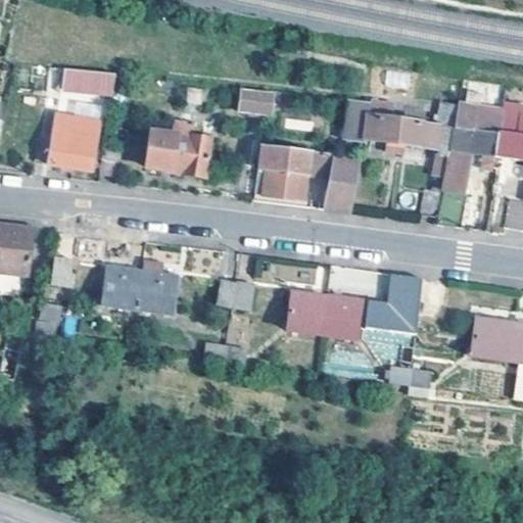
[(63,67),(48,66),(47,72),(45,86),(60,88),(63,67)]
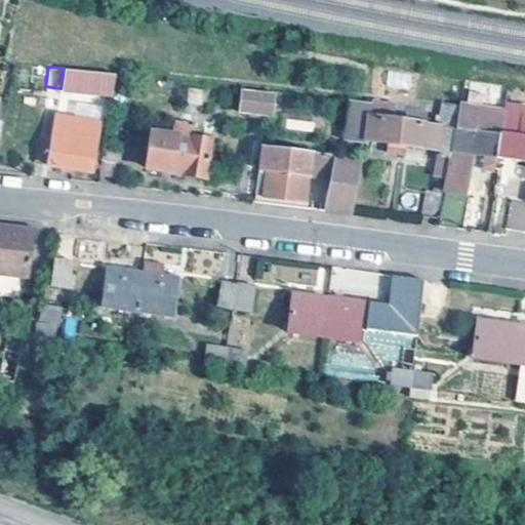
[(113,72),(64,68),(61,88),(110,94),(113,72)]
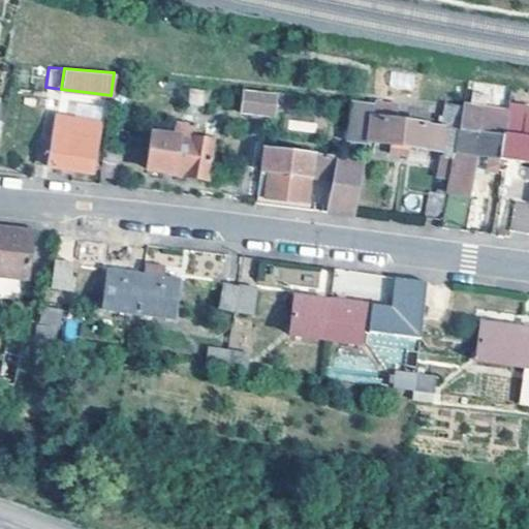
[(280,95),(243,90),(241,110),(271,115),(272,102),(279,103),(280,95)]
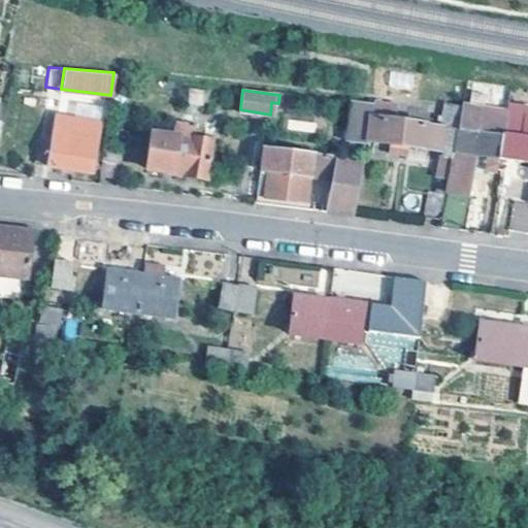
[(366,142),(366,138),(370,118),(369,118),(370,102),(351,100),(344,140),(363,142),(366,142)]
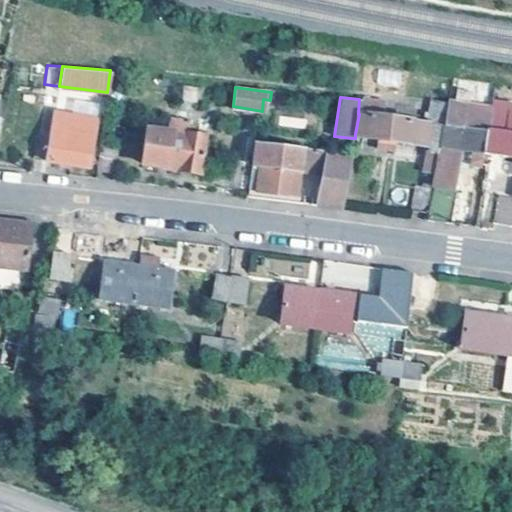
[(358,114),(359,114),(378,116),(379,103),(359,99),(358,114)]
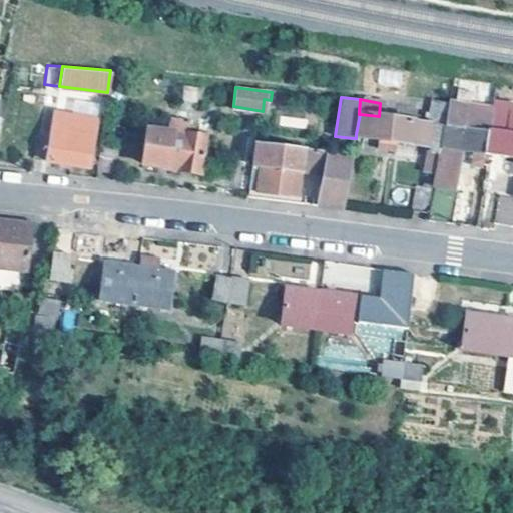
[(431,101),(428,120),(444,123),(447,104),(431,101)]
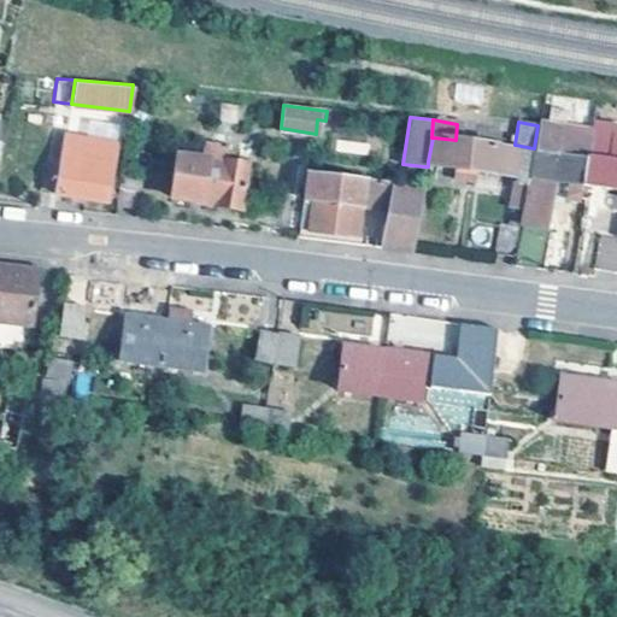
[(534,148),(582,154),(586,154),(589,133),(538,125),(534,148)]
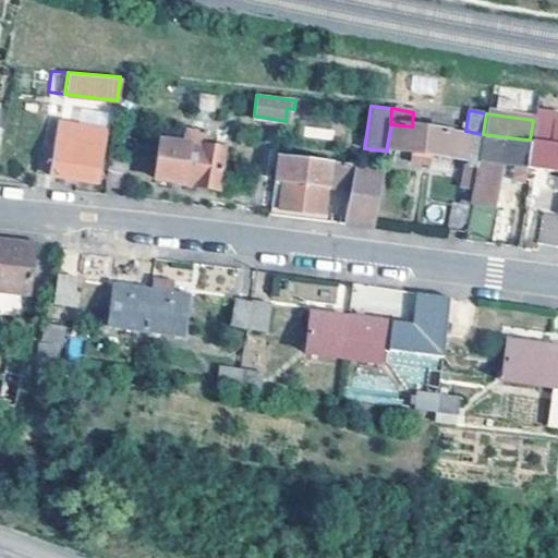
[(523,166),(557,169),(557,118),(534,114),(533,120),(530,140),(526,140),(526,143),(523,166)]
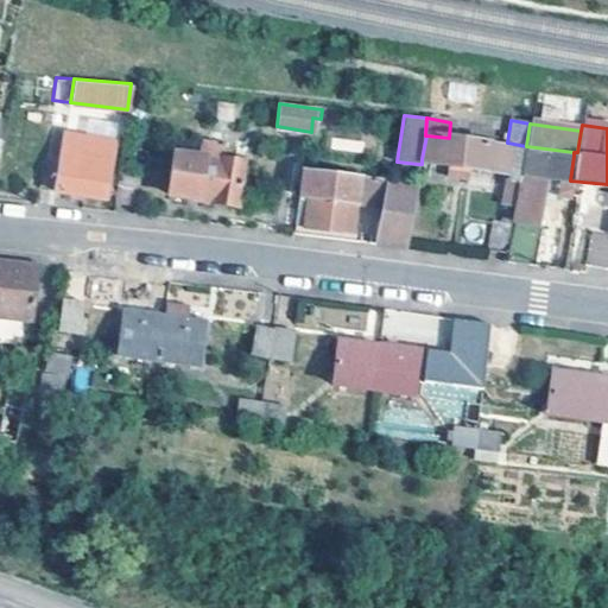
[(113,141),(64,134),(54,191),(103,198),(113,141)]
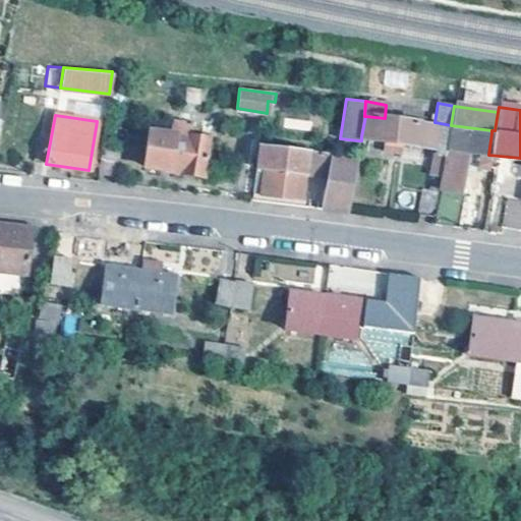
[(385,118),(365,116),(361,136),(384,139),(382,149),(400,152),(401,141),(435,146),(433,154),(431,155),(428,173),(442,175),(451,125),(435,122),(435,125),(385,119),(385,118)]
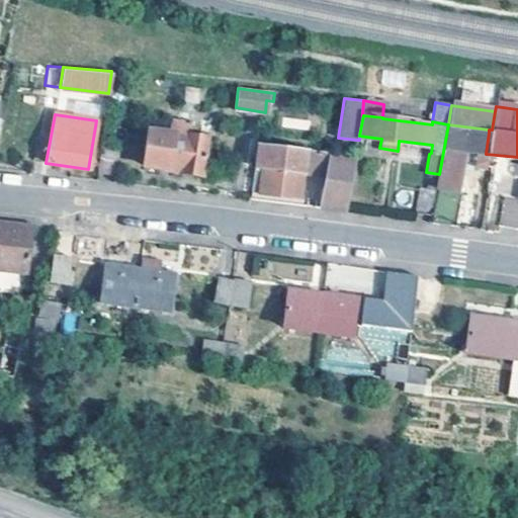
[(188,123),(169,120),(167,133),(148,130),(144,166),(201,173),(205,139),(187,136),(188,123)]
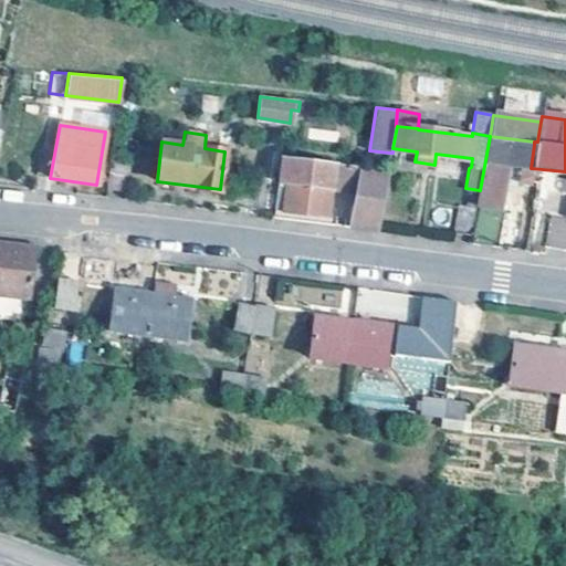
[(531,168),(534,145),(534,142),(490,136),(480,190),(477,207),(471,233),(470,243),(496,245),(502,211),(499,211),(506,164),(519,166),(516,178),(530,179),(531,168)]
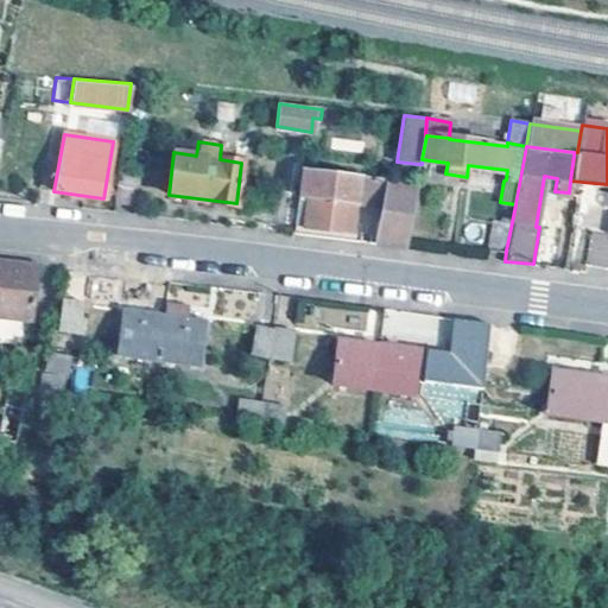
[(139,169),(119,165),(114,198),(135,203),(139,169)]
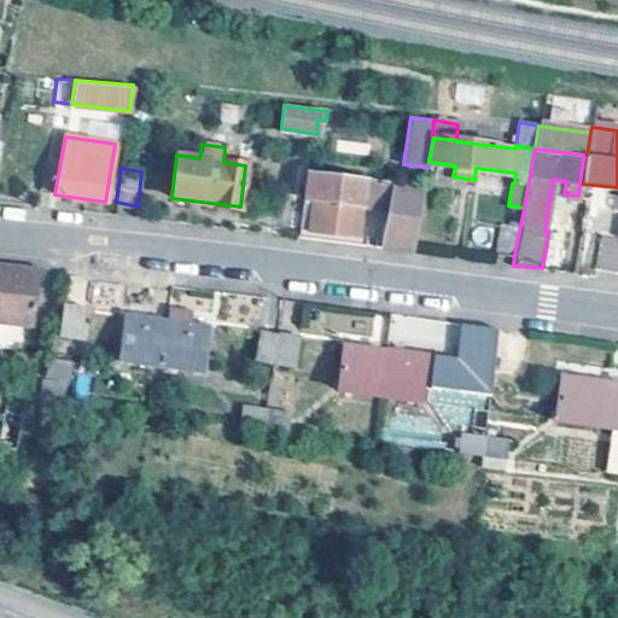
[(423,184),(305,170),(298,225),(307,226),(307,229),(356,234),(361,204),(389,208),(382,249),(410,252),(423,184)]
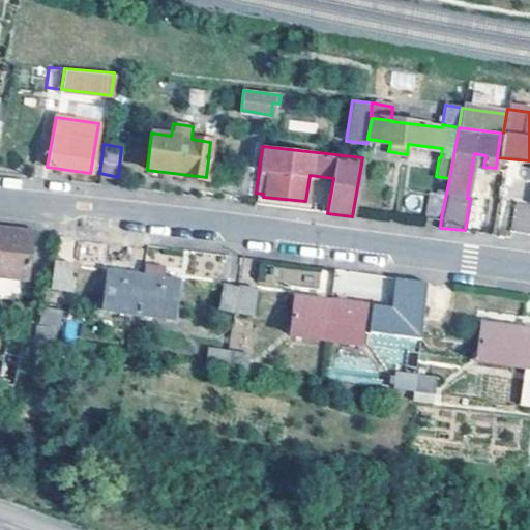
[(422,215),(441,218),(446,194),(429,189),(422,215)]
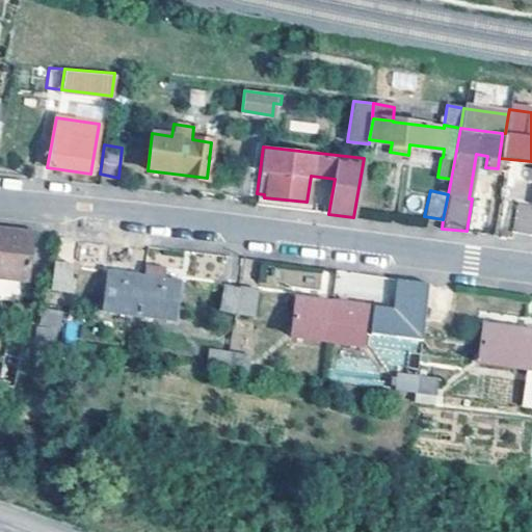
[(531,205),(514,202),(509,231),(531,234),(531,205)]
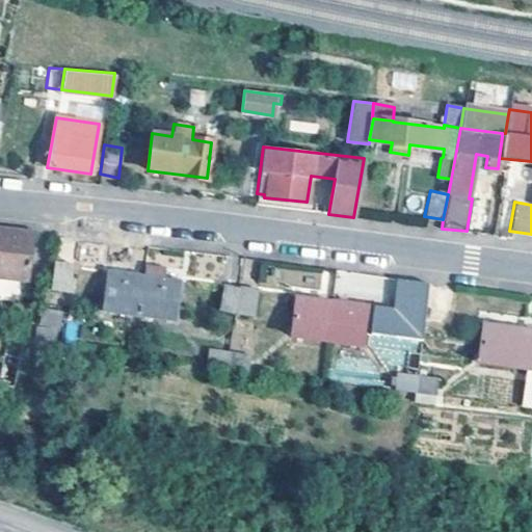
[(0,229),(0,276),(25,280),(30,233),(10,231),(0,229)]
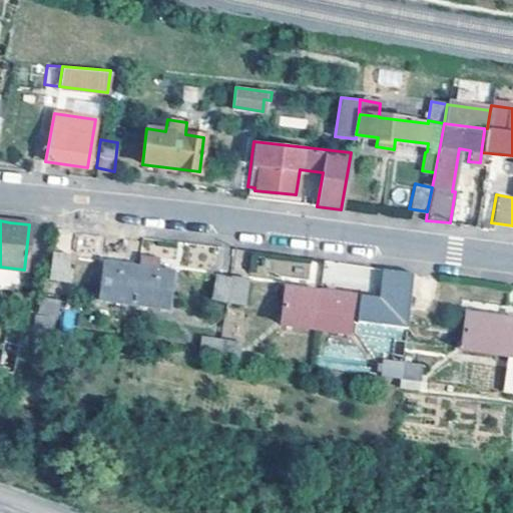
[(68,254),(51,252),(48,278),(65,280),(68,254)]
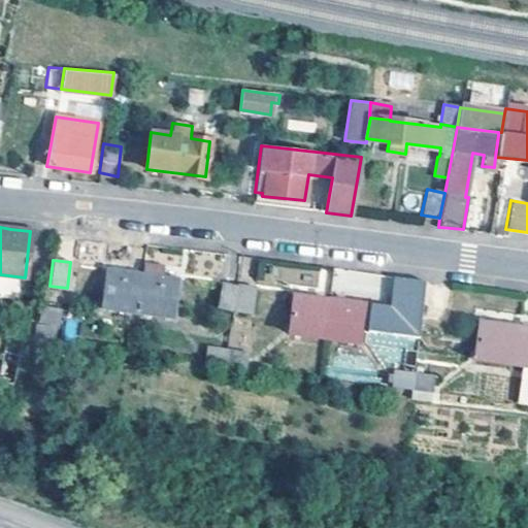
[(235,290),(238,264),(221,261),(217,290),(234,293),(235,290)]
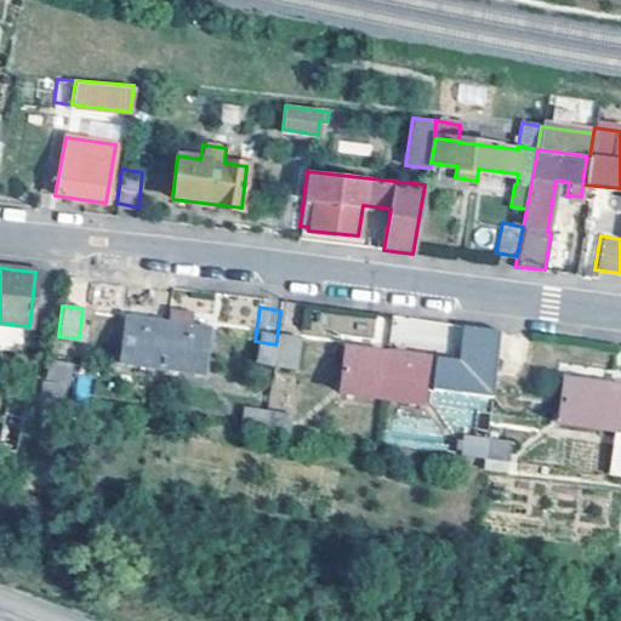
[(166,320),(160,368),(201,374),(208,326),(189,324),(191,312),(167,308),(166,320)]
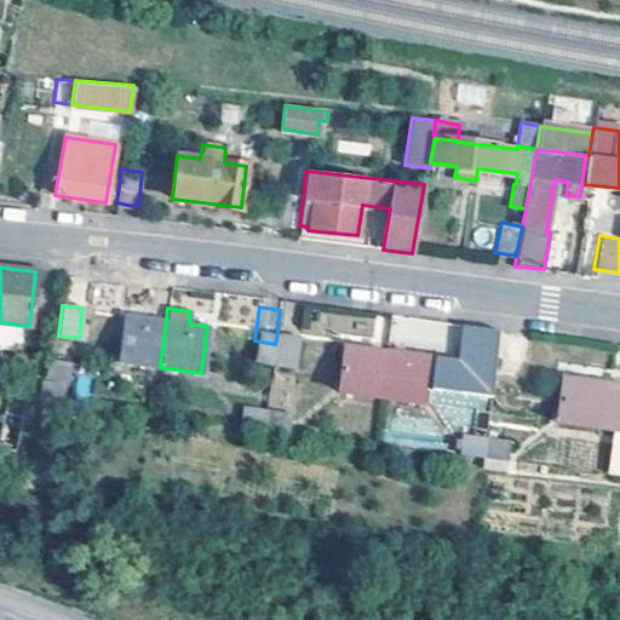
[(276,340),(297,343),(302,313),(280,310),(276,340)]
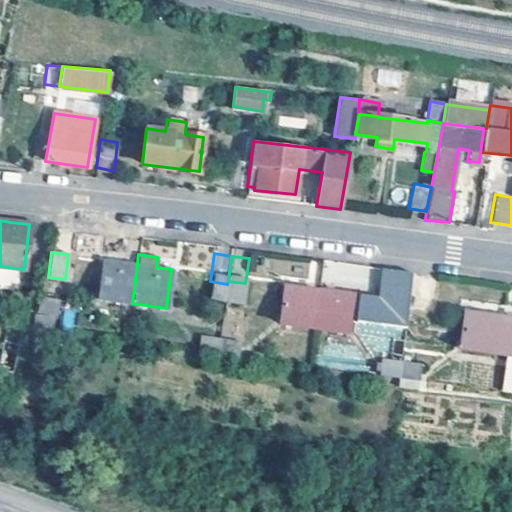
[(98,299),(132,303),(137,264),(103,260),(98,299)]
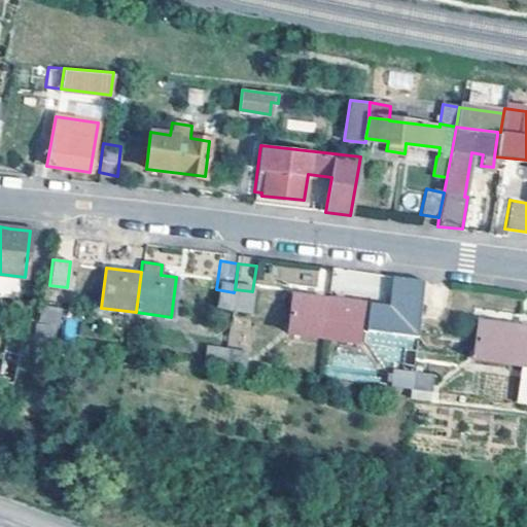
[(425,279),(393,275),(388,307),(369,304),(364,331),(416,340),(425,279)]
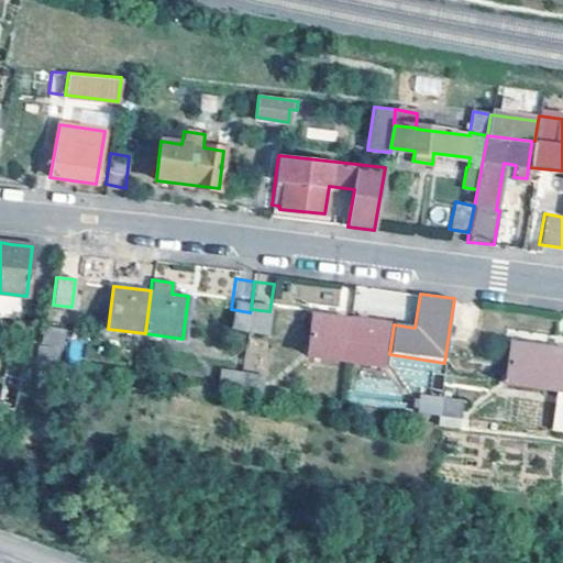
[(343,362),(349,318),(312,313),(306,356),(343,362)]
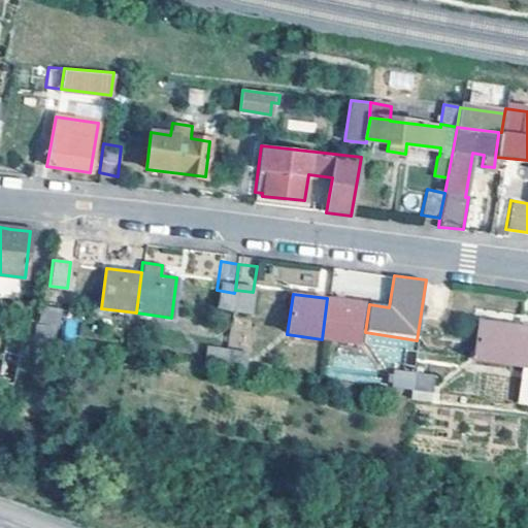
[(327,298),(322,339),(358,343),(359,332),(363,303),(327,298)]
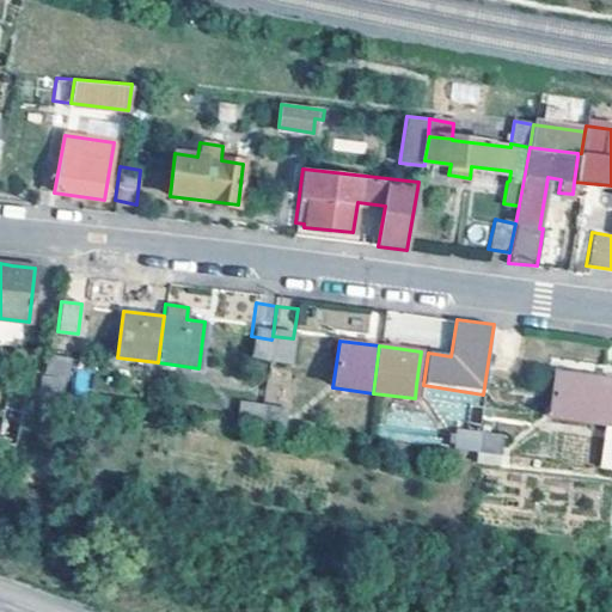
[(36,352),(18,347),(8,389),(5,387),(0,408),(0,441),(13,445),(25,392),(26,392),(36,352)]
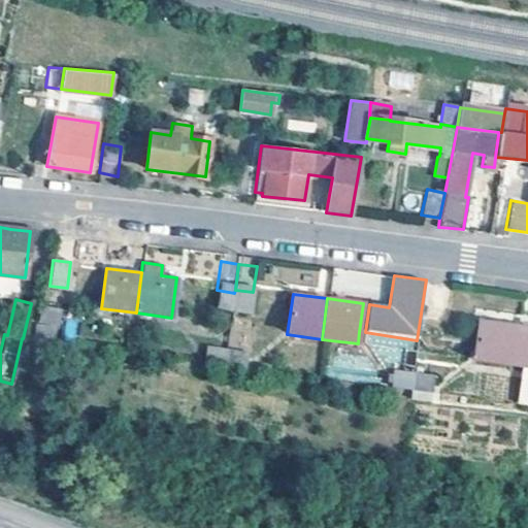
[(369,304),(363,303),(359,332),(365,332),(369,304)]
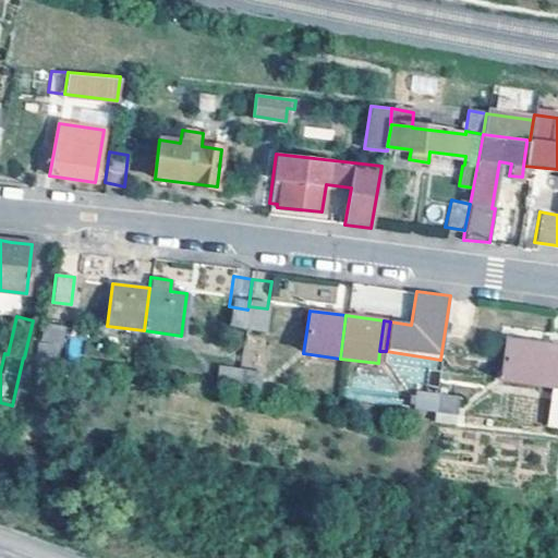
[(537,386),(544,342),(505,337),(499,379),(537,386)]
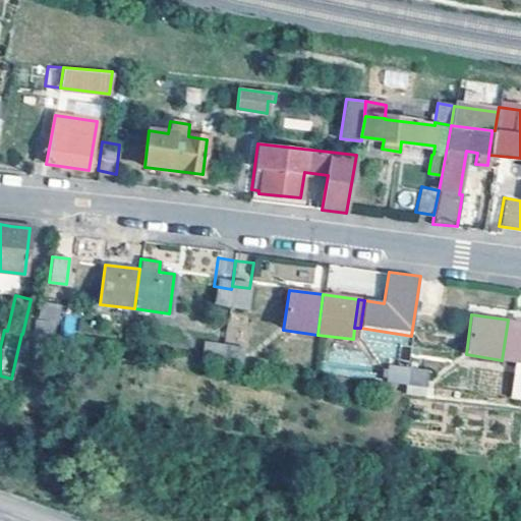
[(54,323),(34,320),(31,335),(52,338),(54,323)]
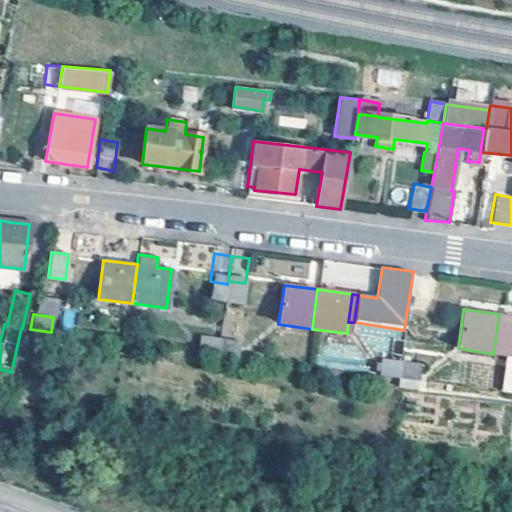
[(511,316),(499,314),(493,354),(511,356),(511,316)]
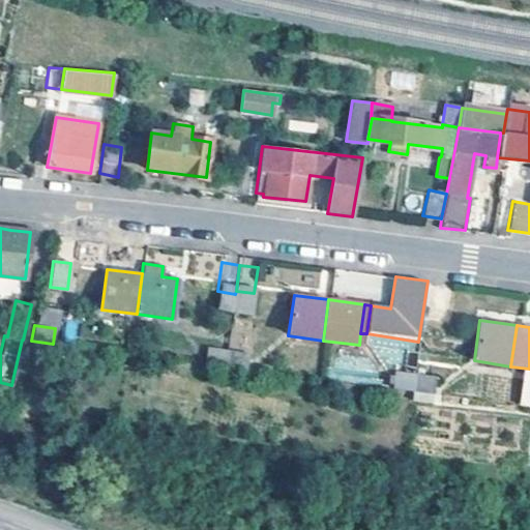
[(204,363),(226,366),(228,350),(207,348),(204,363)]
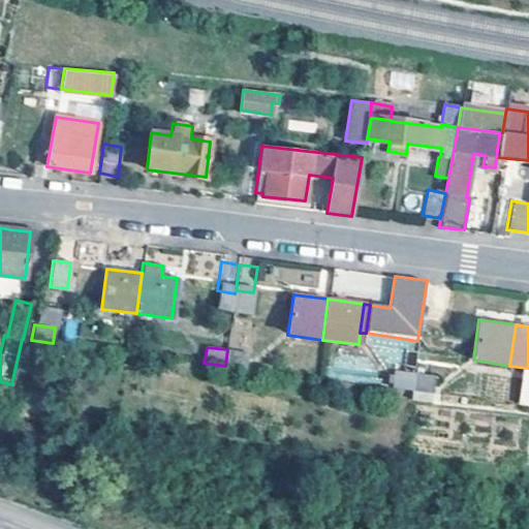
[(247,352),(227,349),(225,366),(245,368),(247,352)]
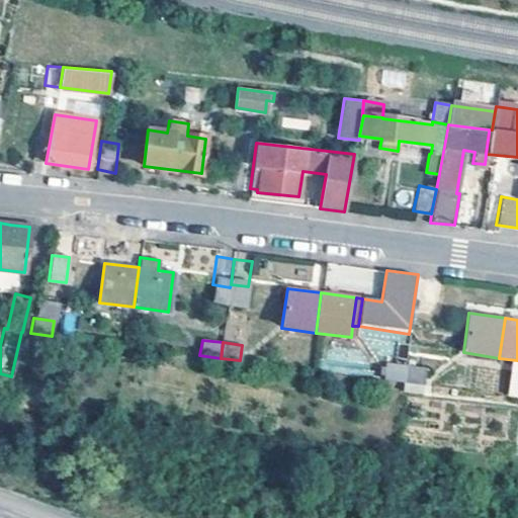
[(382,378),(402,380),(404,365),(384,362),(382,378)]
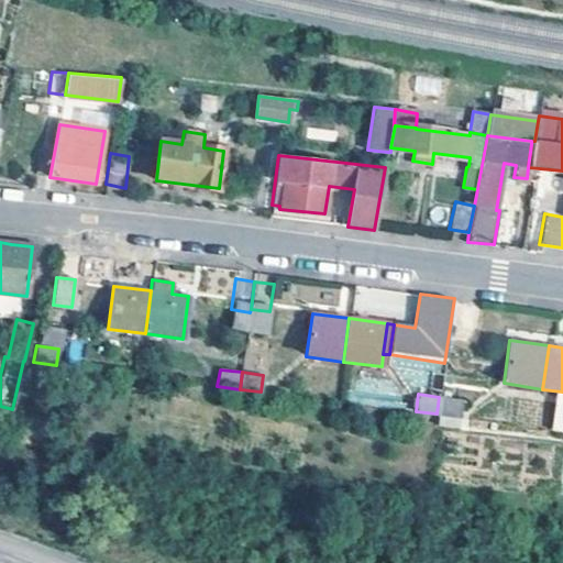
[(462,400),(439,397),(437,414),(460,417),(462,400)]
